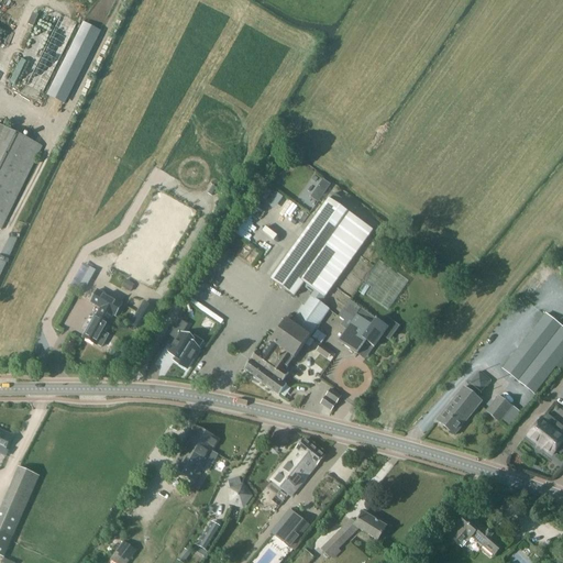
[(85,24),(48,97),(63,105),(100,32),(85,24)]
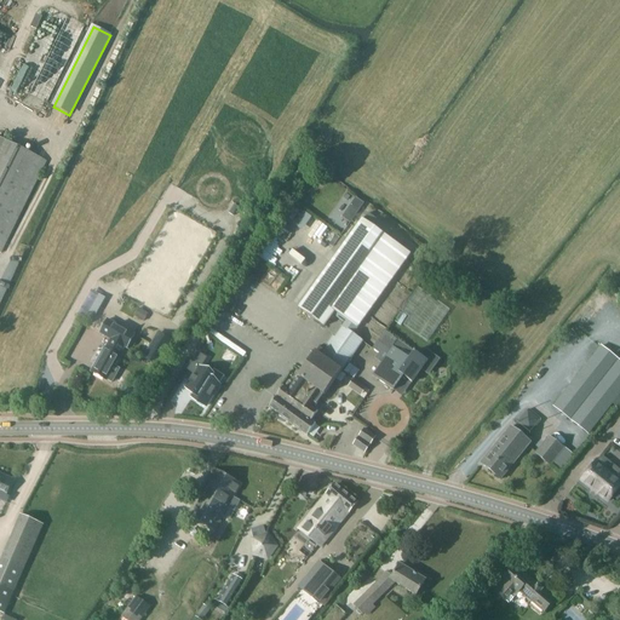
[(0,253),(1,254),(47,162),(15,145),(7,142),(3,139),(0,138),(0,253)]
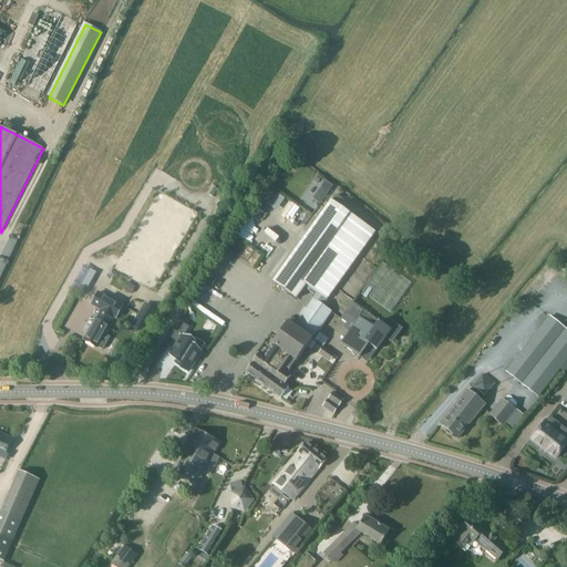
[(312,199),(320,204),(333,186),(326,182),(312,199)]
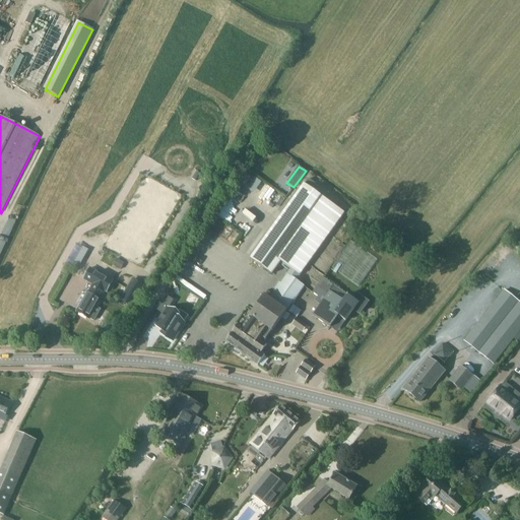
[(268,336),(271,331),(272,331),(291,304),(297,297),(305,285),(297,280),(300,275),(321,246),(343,213),(325,200),(324,199),(328,194),(308,180),(304,185),(251,259),(256,263),(271,274),(280,262),(291,269),(269,300),(266,298),(264,296),(250,316),(242,328),(238,324),(225,342),(235,349),(241,340),(249,345),(255,337),(252,335),(257,328),(268,336)]
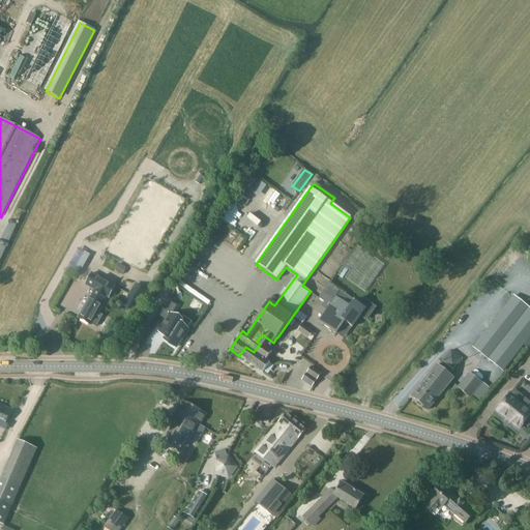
[(79,276),(90,256),(85,252),(72,273),(79,276)]
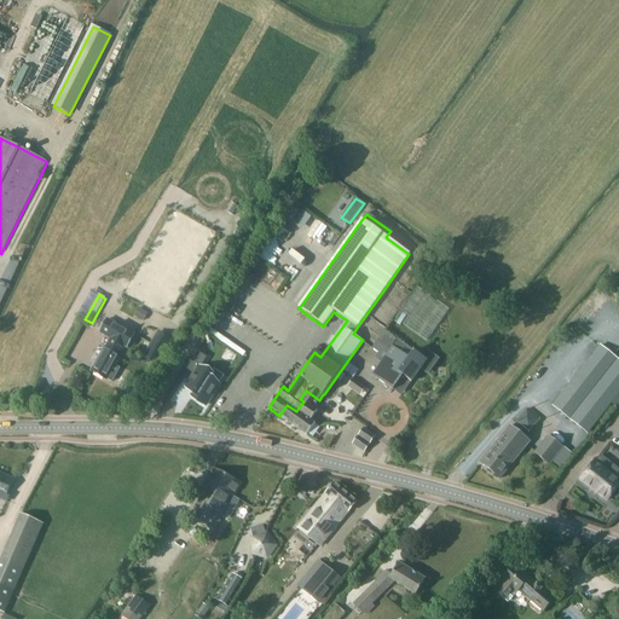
[(143,320),(148,313),(138,307),(133,316),(143,320)]
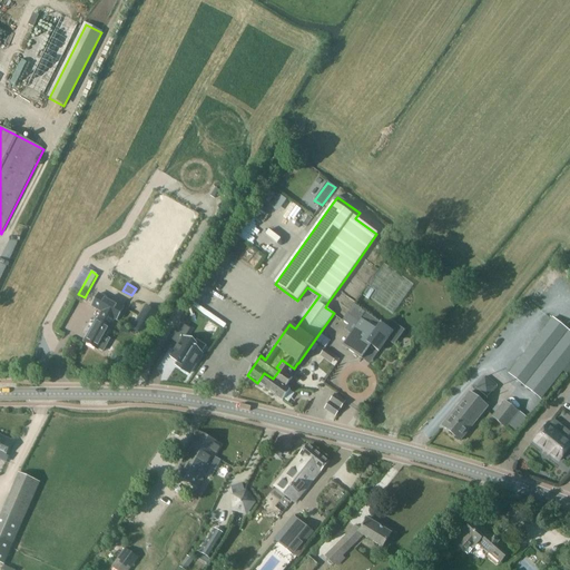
[(117,321),(124,308),(99,294),(91,306),(102,313),(98,320),(85,343),(97,350),(98,349),(104,352),(110,340),(105,337),(115,320),(117,321)]
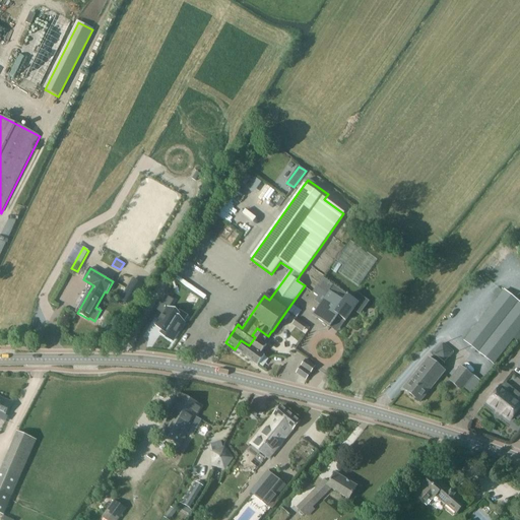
[(134,278),(122,301),(134,308),(147,286),(134,278)]
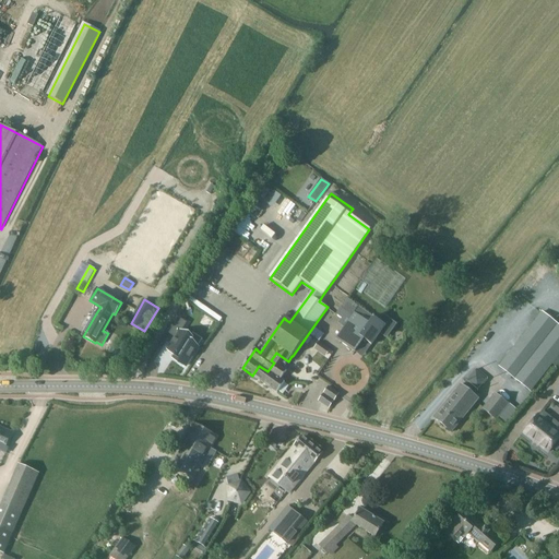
[(373,318),(364,310),(358,307),(354,313),(335,339),(355,353),(361,343),(369,348),(381,332),(388,329),(390,330),(394,325),(383,317),(379,322),(373,318)]
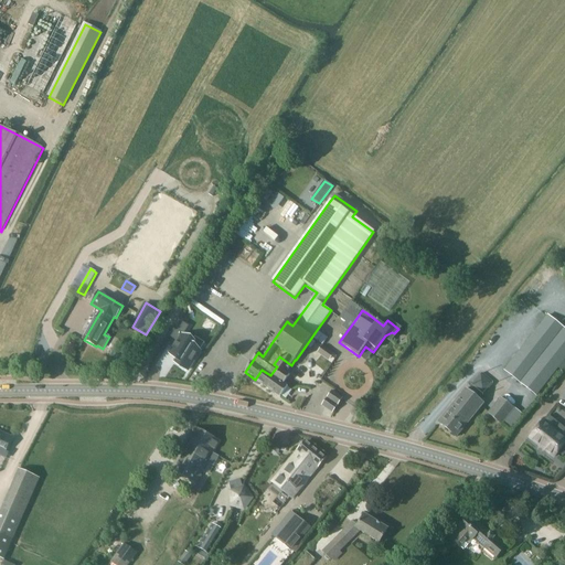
[(536,328),(503,370),(520,383),(563,329),(546,316),(536,328)]
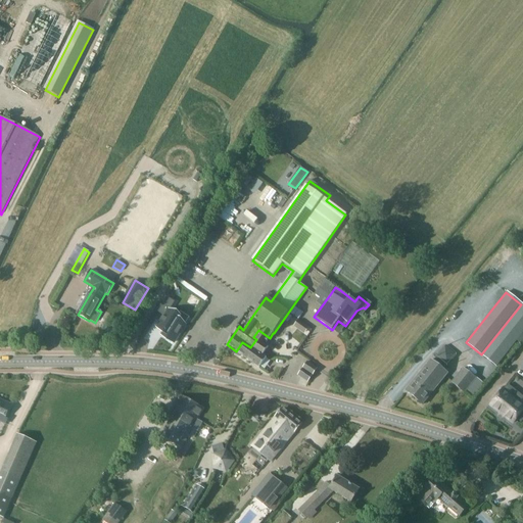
[(164,333),(162,337),(174,344),(185,326),(177,321),(179,319),(169,313),(175,303),(167,298),(157,314),(164,318),(157,329),(164,333)]
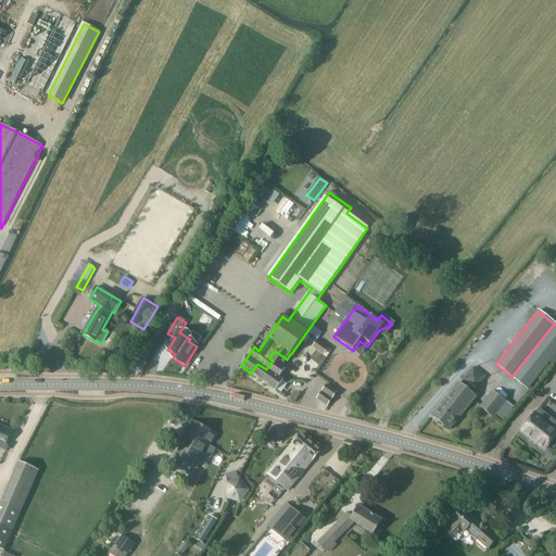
[(326,324),(317,317),(312,325),(320,331),(326,324)]
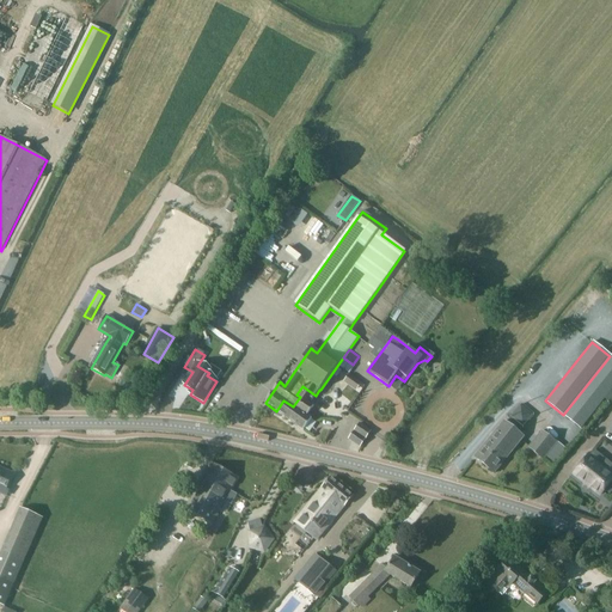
[(581,429),(611,389),(611,357),(610,356),(563,415),(581,429)]
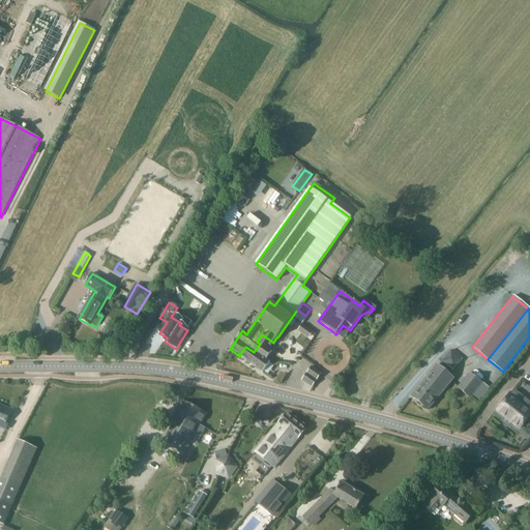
[(308,339),(314,332),(302,324),(298,330),(308,339)]
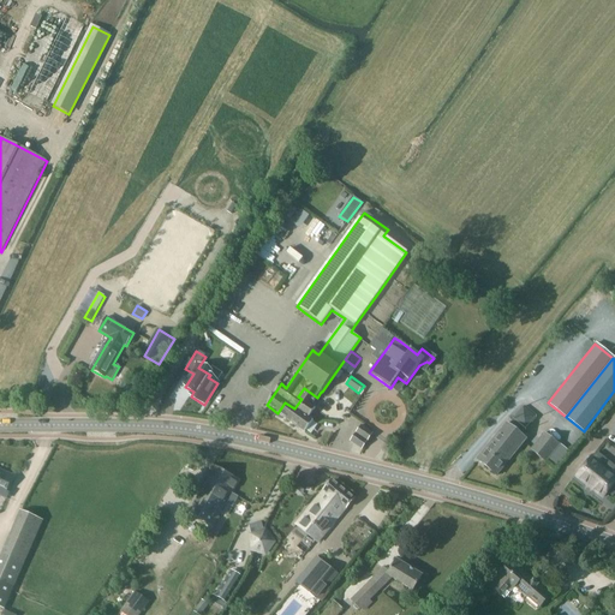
[(310,416),(315,408),(311,405),(317,398),(304,388),(298,396),(302,399),(294,408),(297,411),(298,410),(308,417),(310,416)]
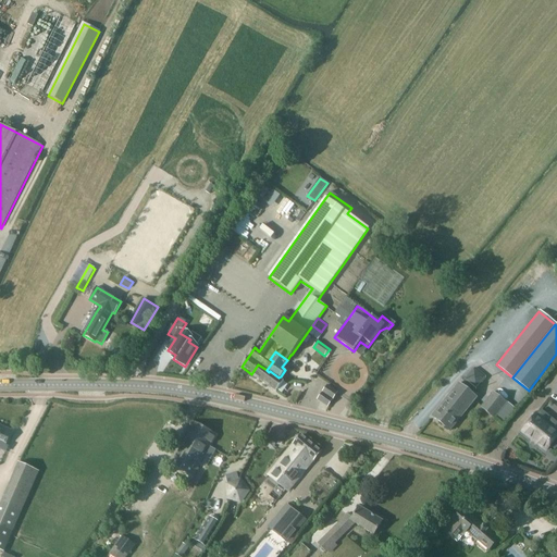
[(269,372),(267,370),(258,364),(251,374),(276,392),(284,381),(281,380),(283,378),(281,376),(279,378),(270,371),(269,372)]
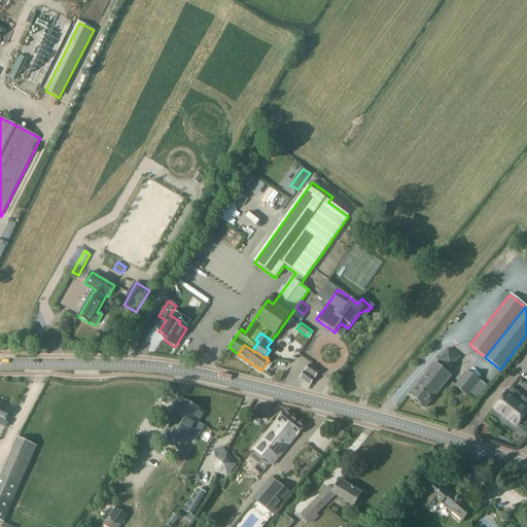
[(425,408),(450,376),(443,371),(446,366),(436,359),(433,362),(409,394),(425,408)]
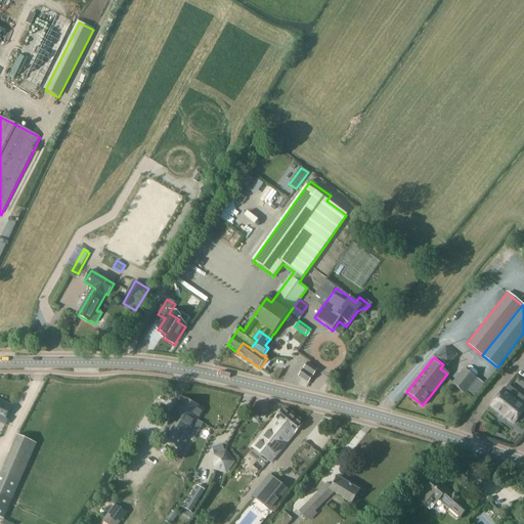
[(308,363),(298,377),(308,384),(318,369),(308,363)]
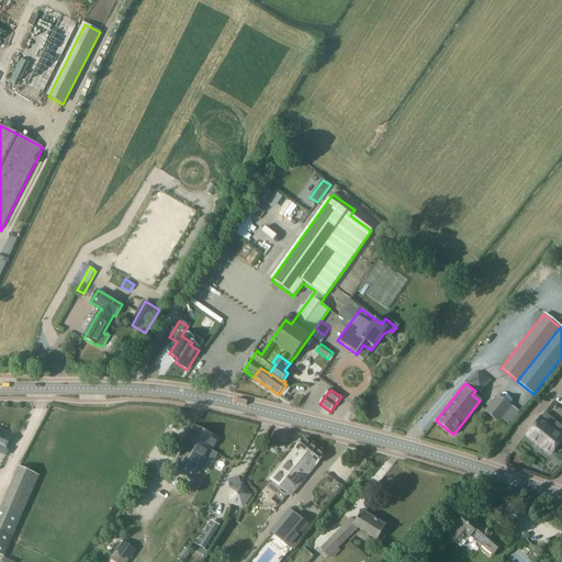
[(497,395),(484,412),(498,423),(512,406),(497,395)]
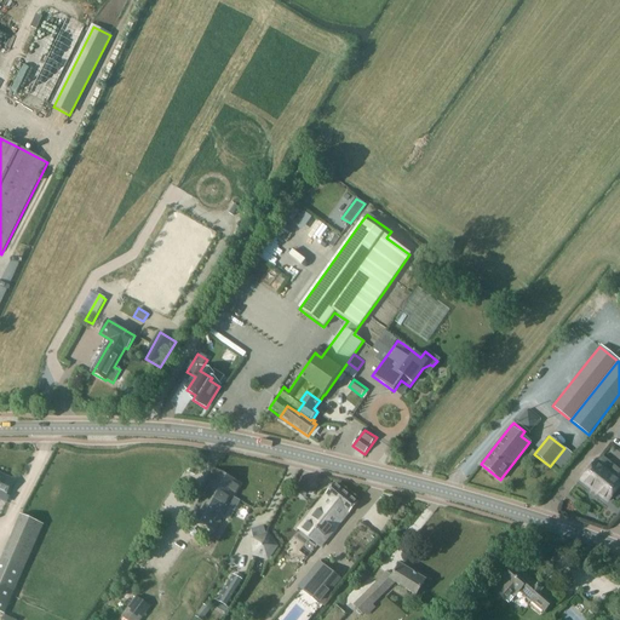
[(619,497),(619,483),(613,478),(608,475),(601,469),(593,463),(586,472),(580,480),(587,486),(608,501),(612,497),(614,499),(618,501),(619,497)]
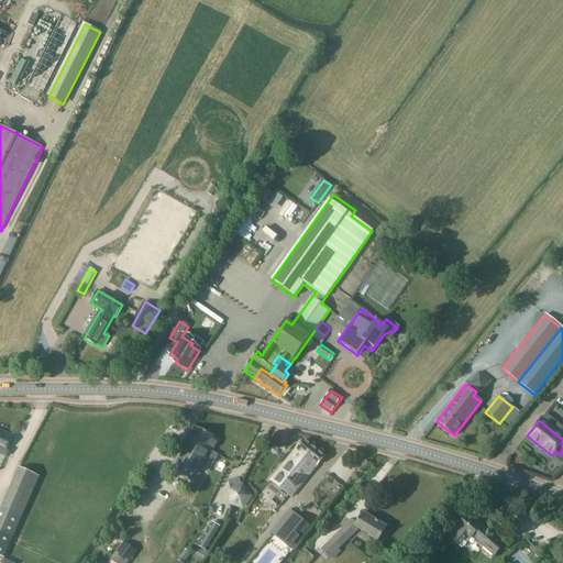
[(212,464),(217,455),(211,452),(218,440),(195,427),(170,468),(195,482),(206,461),(212,464)]
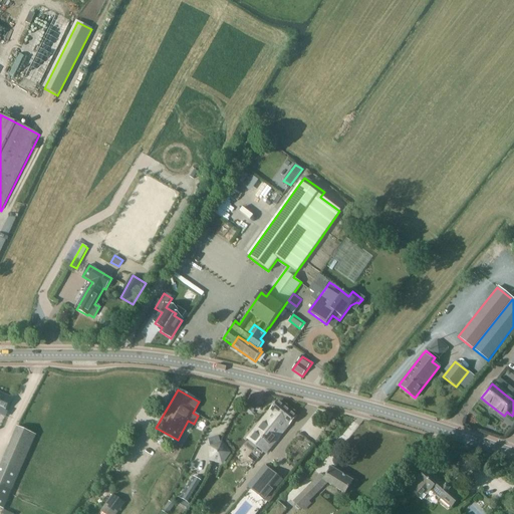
[(0,414),(6,417),(8,413),(5,412),(10,399),(0,394),(0,414)]
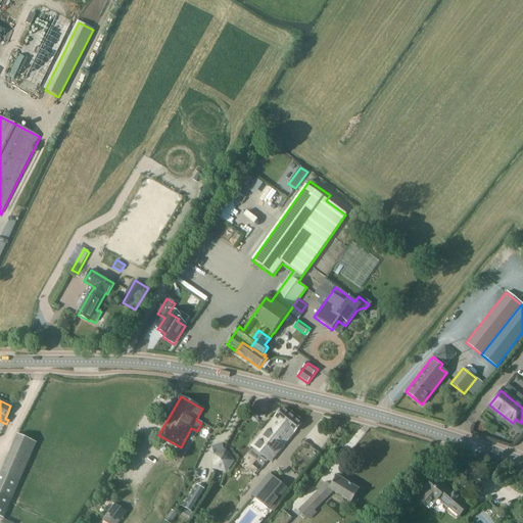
[(270,462),(301,425),(282,409),(251,446),(270,462)]
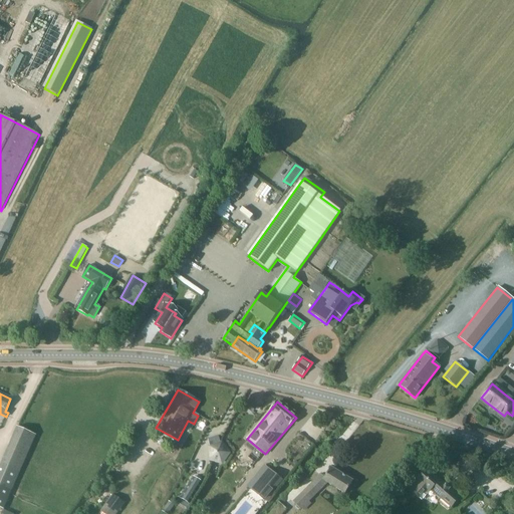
[(0,508),(3,510),(19,473),(35,436),(17,428),(0,466),(0,508)]
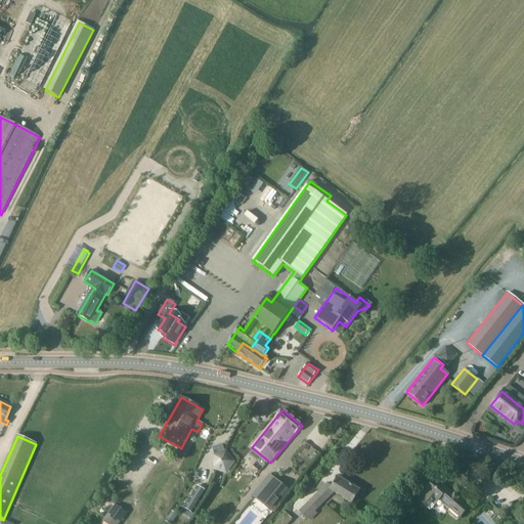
[(222,445),(212,448),(214,455),(215,455),(224,451),(222,447),(222,445)]
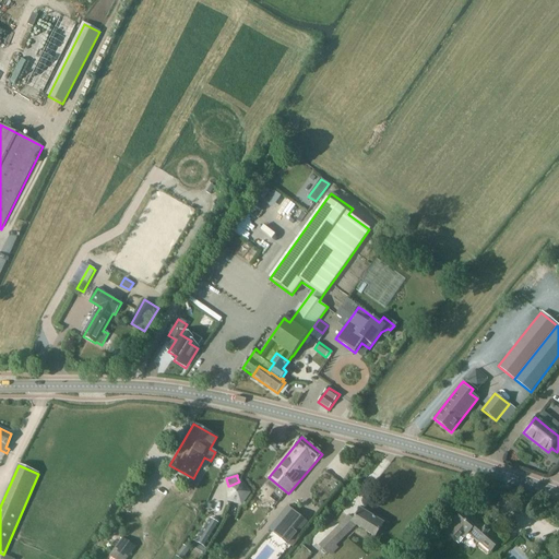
[(242,484),(239,482),(229,486),(228,486),(227,489),(227,498),(229,500),(238,502),(241,501),(246,495),(247,490),(242,484)]
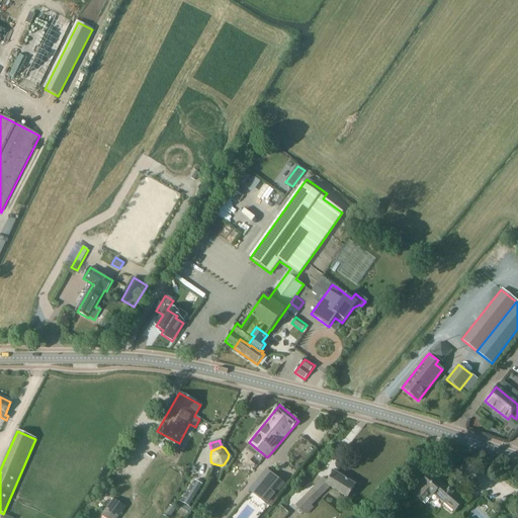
[(449,472),(456,460),(457,458),(445,451),(439,461),(441,462),(439,466),(449,472)]
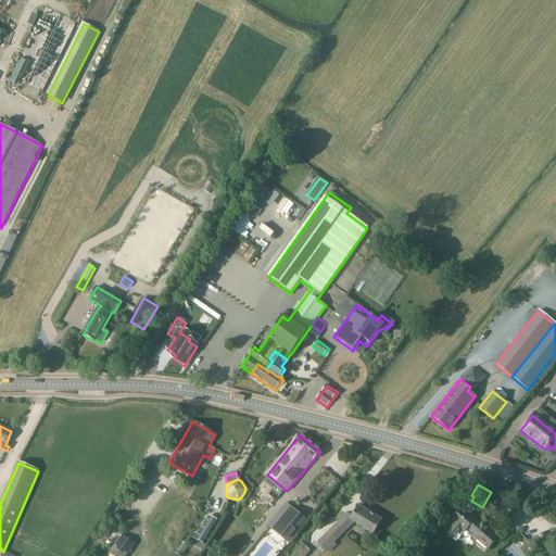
[(475,518),(468,513),(472,508),(467,504),(458,513),(455,510),(440,527),(456,541),(465,530),(476,540),(477,539),(488,548),(497,538),(476,518),(475,518)]
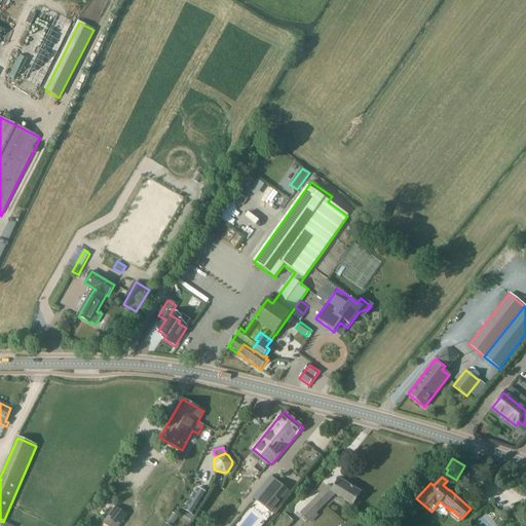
[(276,504),(288,491),(273,479),(264,490),(262,488),(254,498),(269,512),(270,512),(274,515),(280,509),(276,504)]
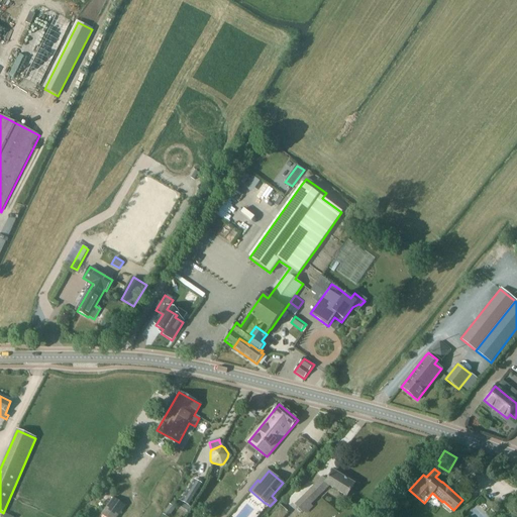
[(324,483),(346,497),(354,484),(332,471),(326,481),(324,483)]
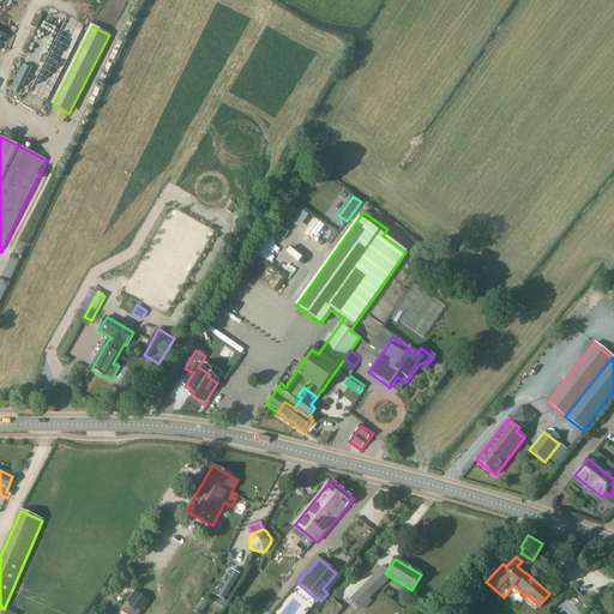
[(227,602),(242,577),(230,570),(216,595),(227,602)]
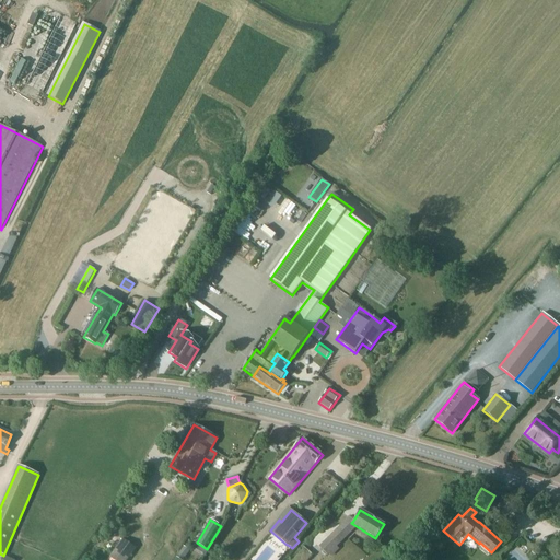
[(348,535),(348,534),(340,526),(319,547),(327,556),(348,535)]
